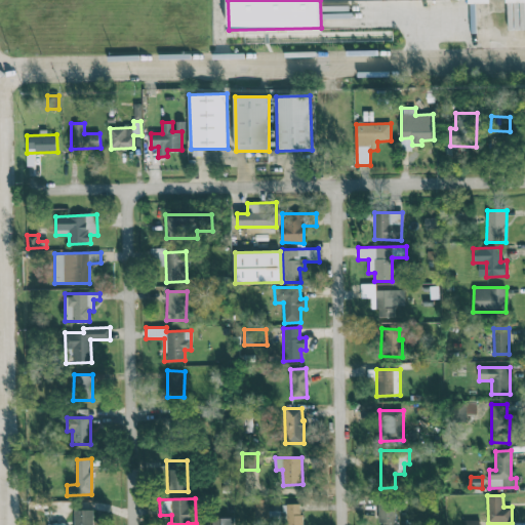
[(397,524),(396,502),(379,502),(379,524),(397,524)]
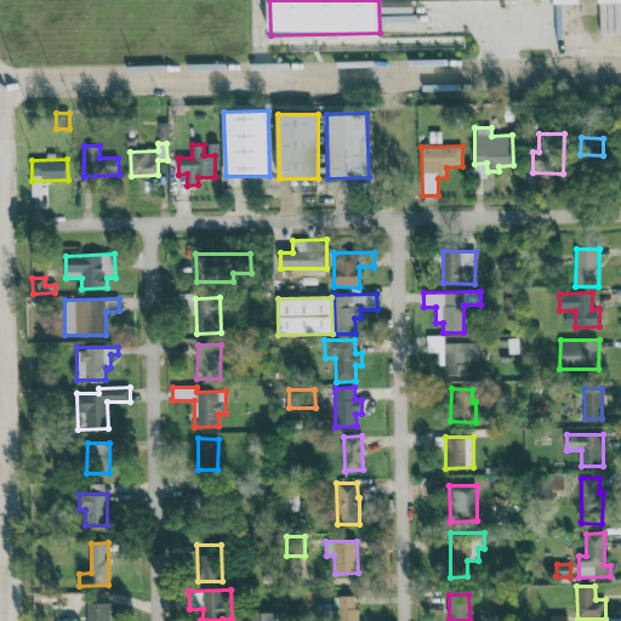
[(357,620),(358,596),(331,597),(332,620),(339,620),(357,620)]
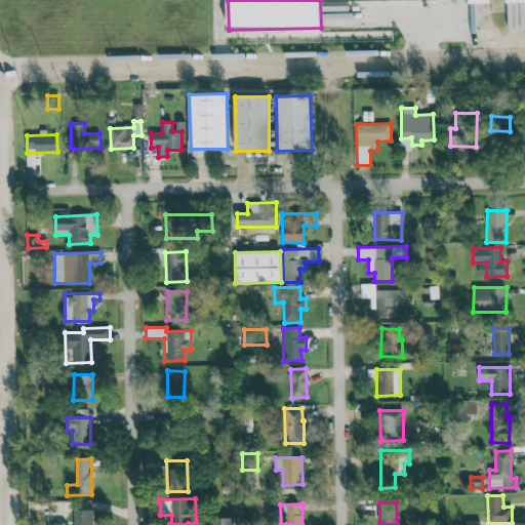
[(74,524),(93,524),(93,510),(74,511),(74,524)]
